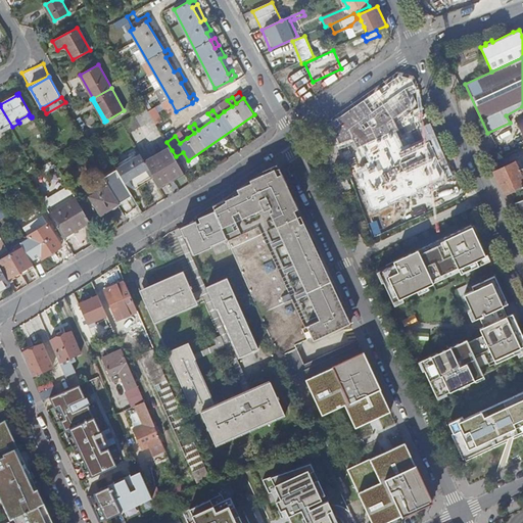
[(170,115),(176,111),(171,101),(163,105),(170,115)]
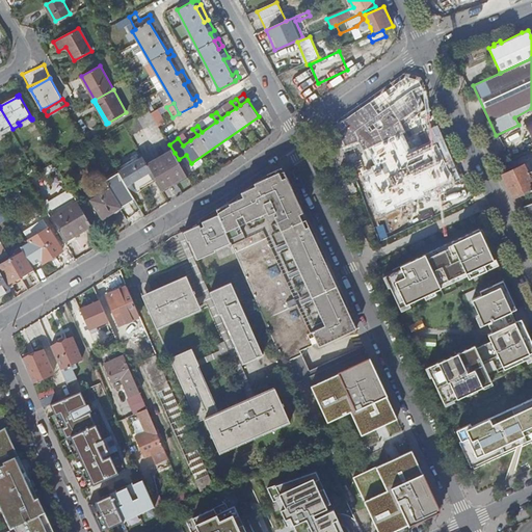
[(397,164),(420,158),(428,187),(451,181),(440,139),(446,137),(441,117),(423,123),(418,105),(402,109),(405,120),(382,126),(378,112),(356,118),(356,115),(341,120),(348,144),(397,131),(403,152),(395,154),(397,164)]
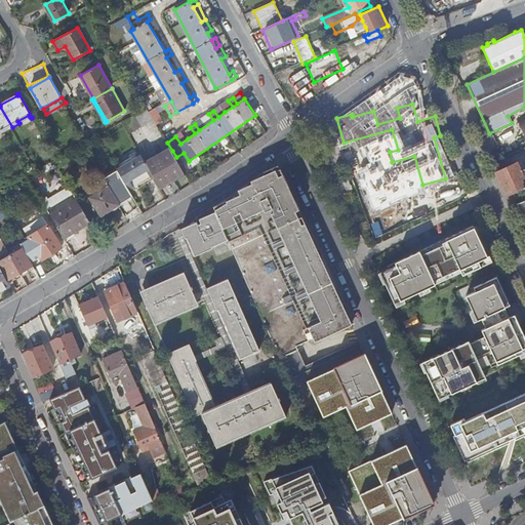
[(220,106),(213,111),(218,117),(225,112),(220,106)]
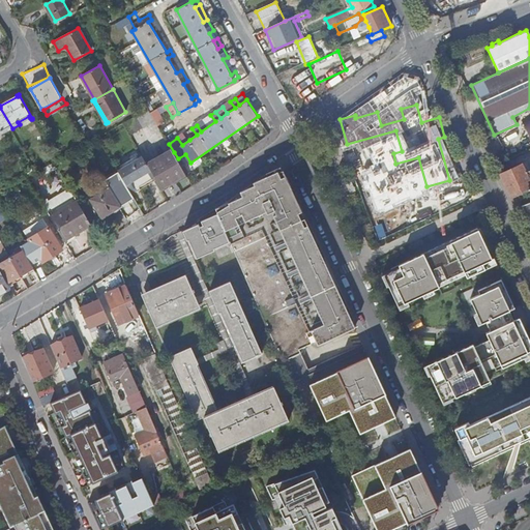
[(5,133),(12,128),(0,108),(0,133),(3,130),(5,133)]
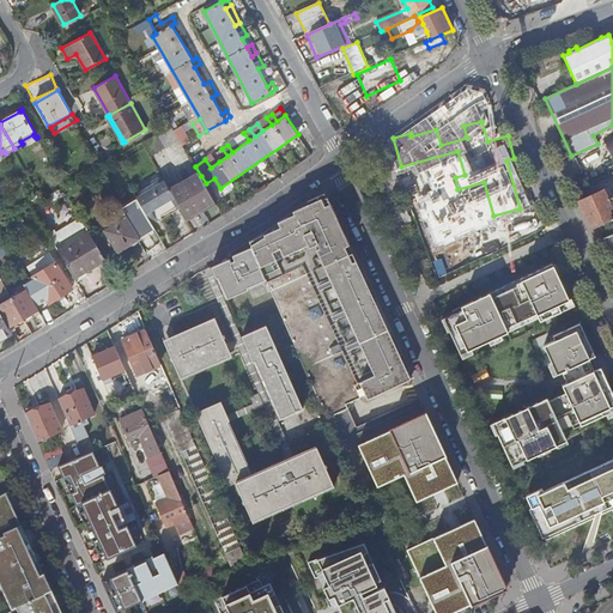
[(176,133),(183,144),(190,139),(184,128),(176,133)]
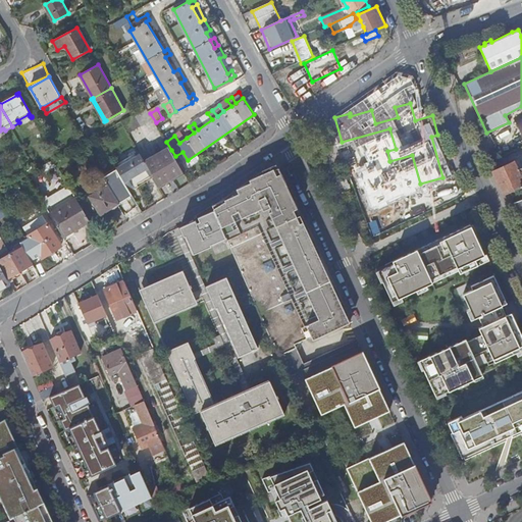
[(207,113),(194,123),(198,129),(212,119),(207,113)]
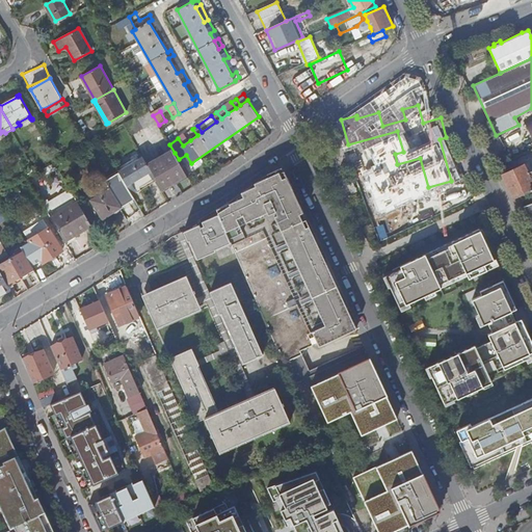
[(531,115),(523,120),(531,140),(531,115)]
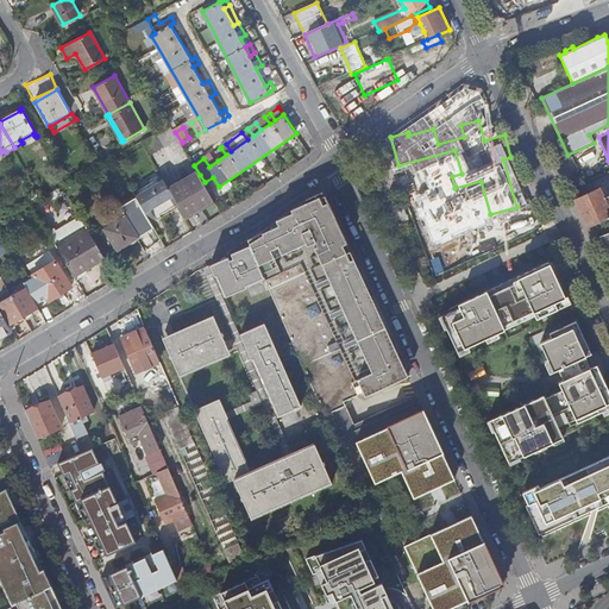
[(212,154),(203,158),(209,167),(218,161),(212,154)]
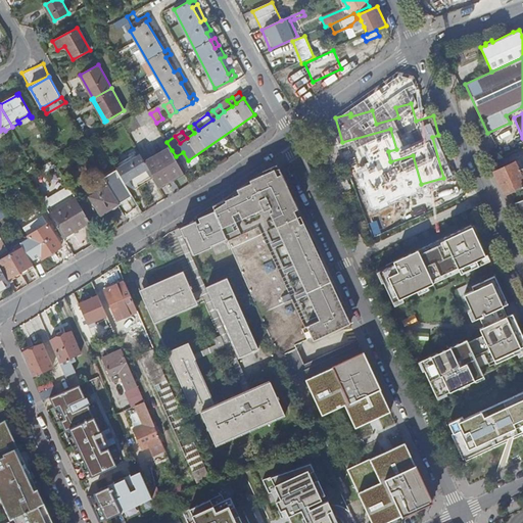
[(139,150),(115,164),(131,191),(139,186),(138,183),(153,174),(148,164),(139,150)]
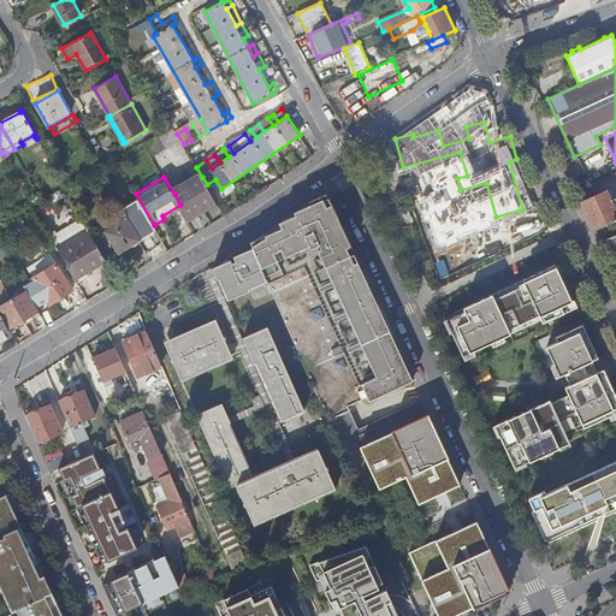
[(202,177),(175,194),(181,205),(183,208),(190,221),(219,205),(207,184),(202,177)]
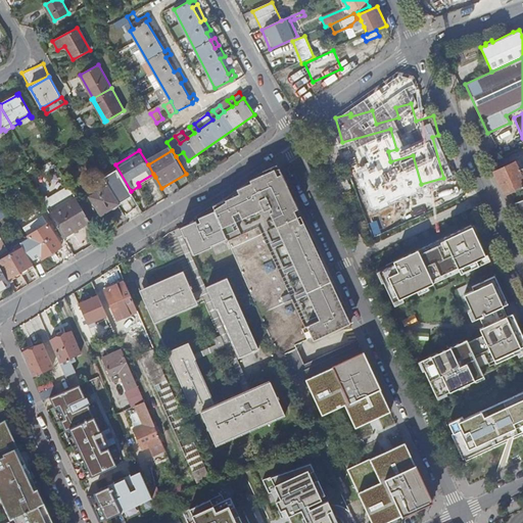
[(101,214),(133,194),(131,191),(115,164),(110,157),(100,163),(111,181),(107,184),(104,178),(90,185),(83,190),(88,198),(90,196),(101,214)]
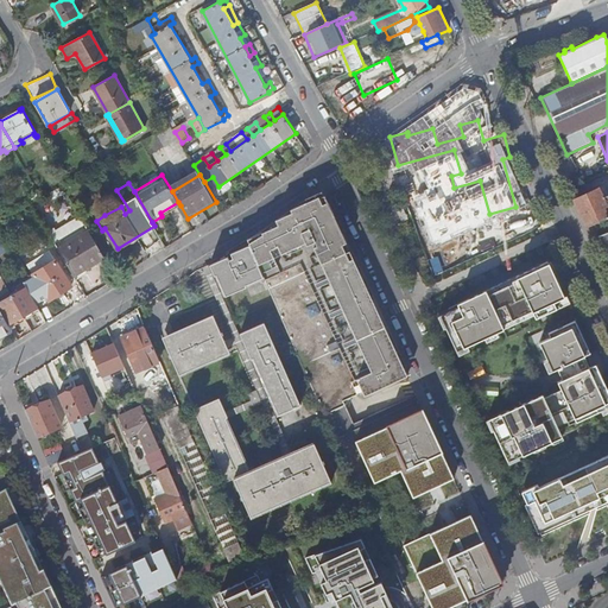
[(599,188),(574,200),(587,226),(607,215),(606,210),(607,208),(607,195),(603,197),(599,188)]
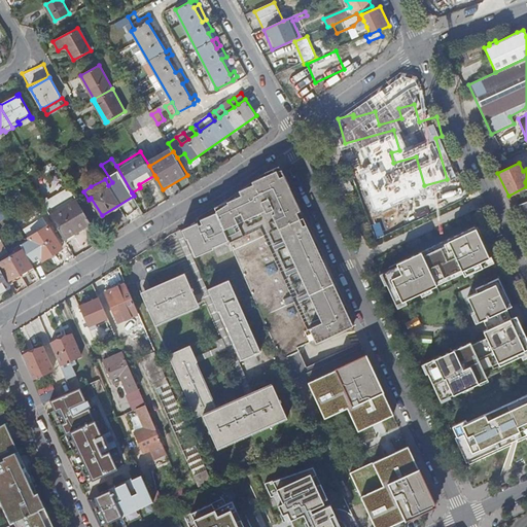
[(225,201),(215,208),(217,213),(281,359),(300,351),(297,348),(315,341),(316,344),(354,326),(281,168),(267,174),(225,201)]
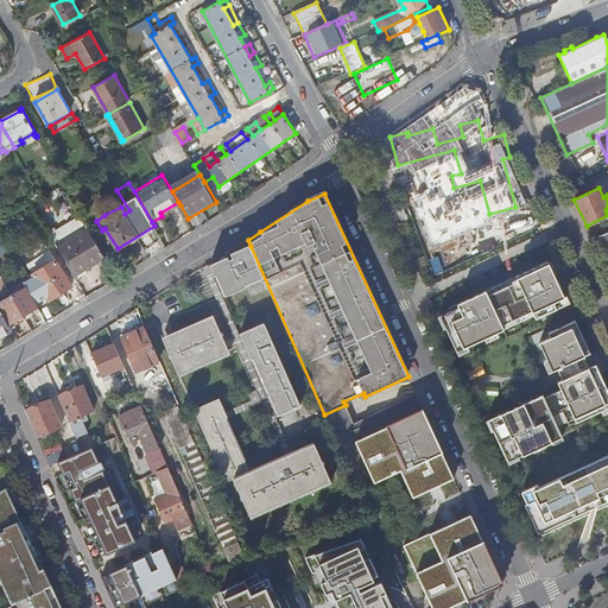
[(160,213),(162,216),(181,206),(178,202),(160,213)]
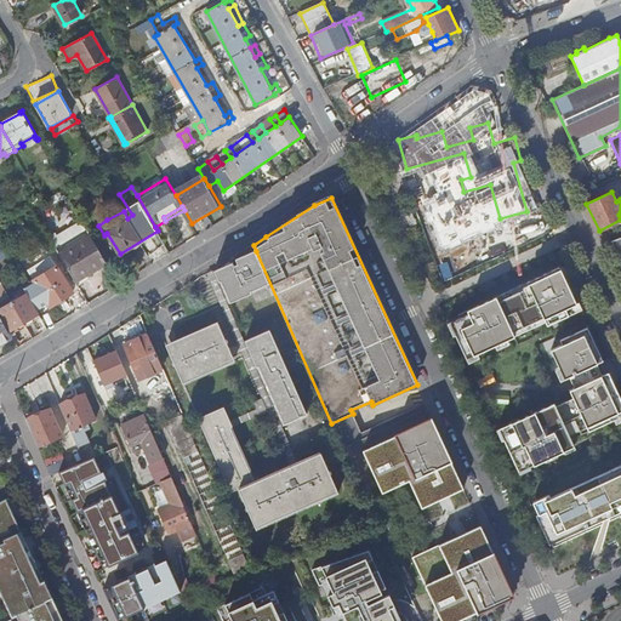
[(61,254),(77,281),(108,263),(92,235),(61,254)]
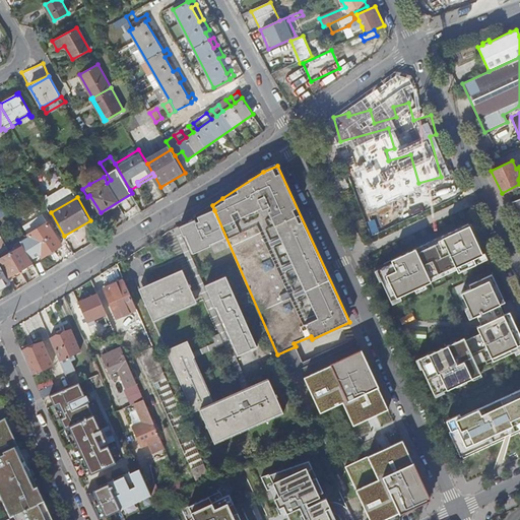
[(519,197),(511,201),(519,222),(519,197)]
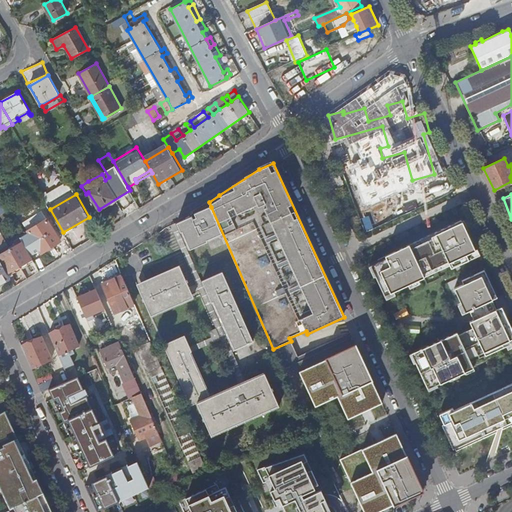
[(0,259),(9,275),(34,261),(23,241),(11,248),(0,229),(0,213),(5,211),(0,201),(0,259)]
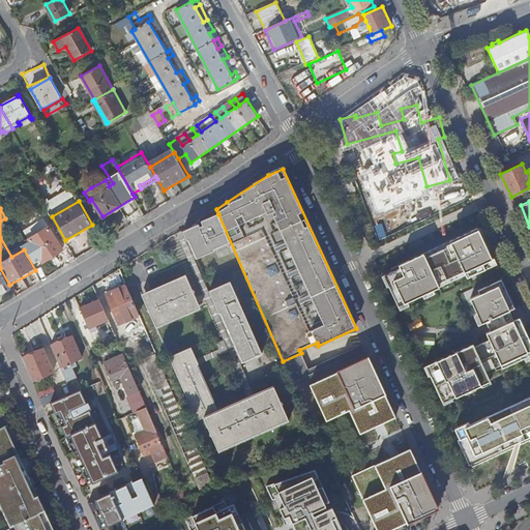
[(232,246),(219,216),(210,221),(208,217),(202,222),(204,225),(201,227),(200,224),(183,231),(187,241),(189,240),(199,263),(216,255),(216,253),(232,246)]
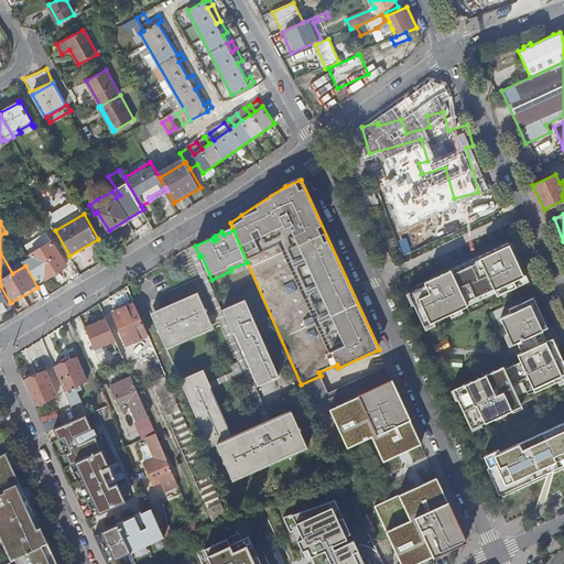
[(31,252),(52,239),(49,235),(29,248),(31,252)]
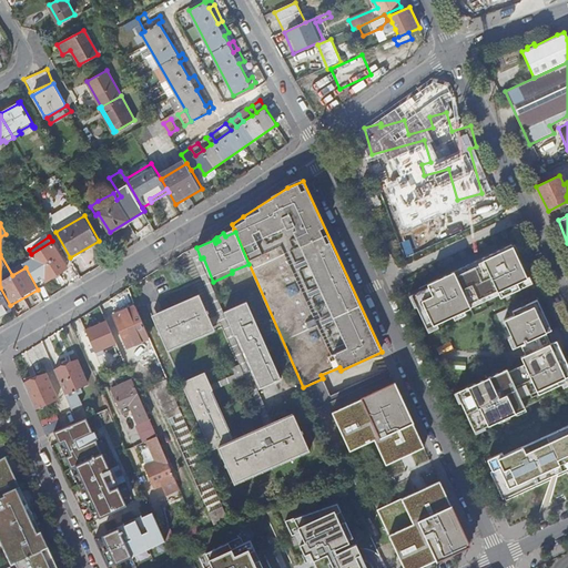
[(32,255),(47,279),(67,266),(52,243),(32,255)]
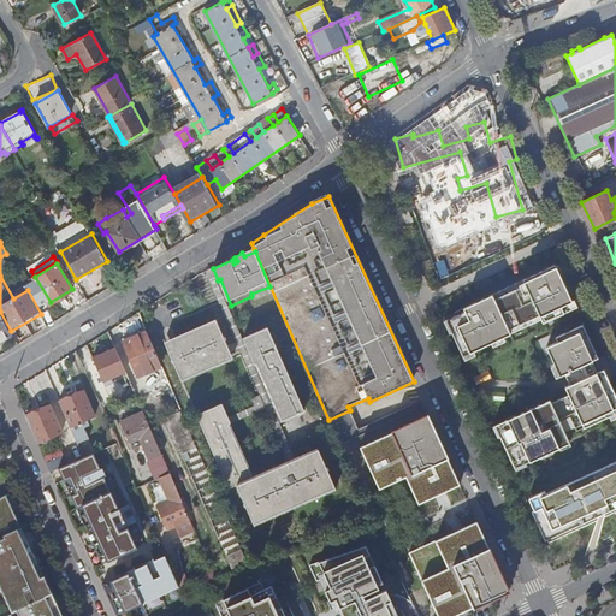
[(575,309),(556,266),(465,309),(466,312),(446,320),(452,332),(463,356),(474,351),(511,335),(509,330),(540,315),(544,324),(575,309)]
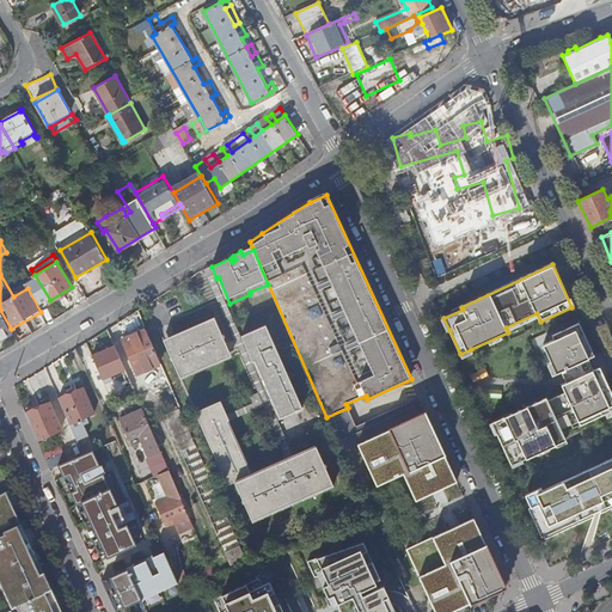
[(0,338),(12,332),(11,329),(0,310),(0,338)]
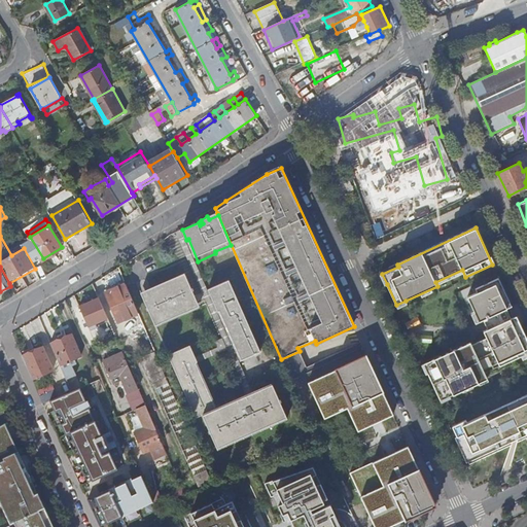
[(186,274),(142,292),(156,326),(201,307),(186,274)]
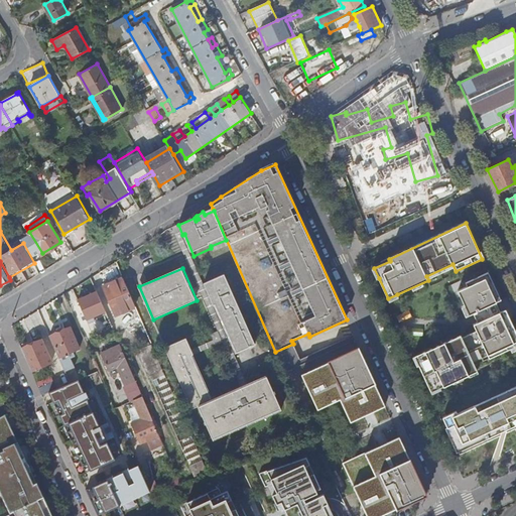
[(498,301),(502,300),(489,272),(466,283),(468,287),(458,291),(469,315),(476,311),(498,301)]
